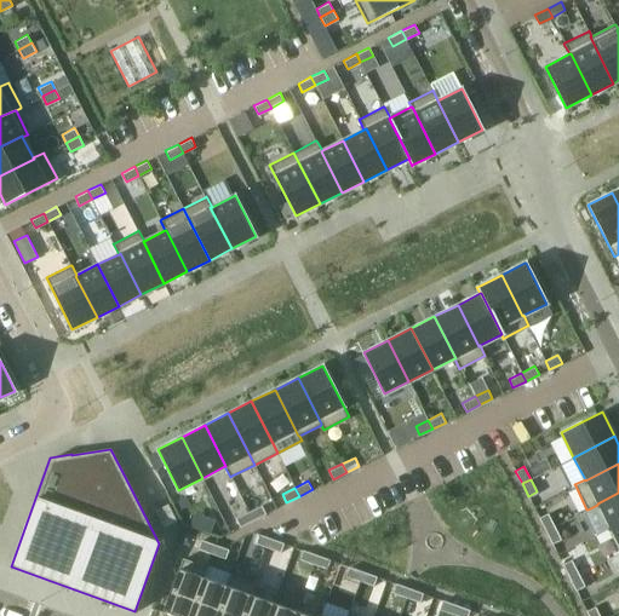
[(618,493),(597,504),(597,505),(609,528),(618,522),(618,493)]
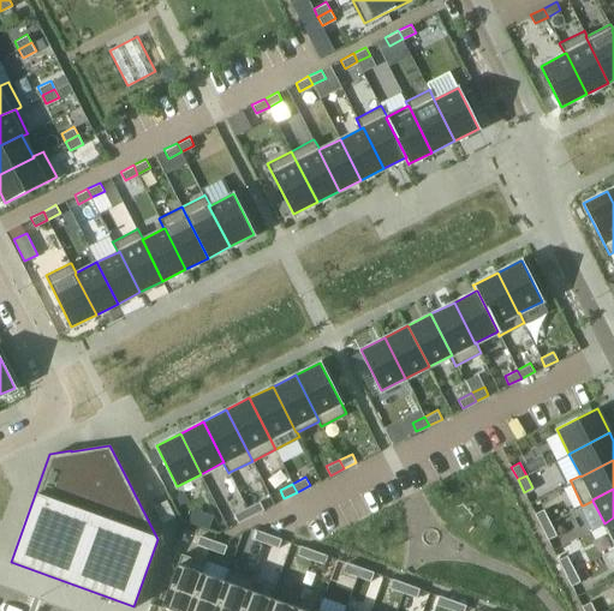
[(156,504),(154,505),(162,522),(176,516),(166,498),(156,504)]
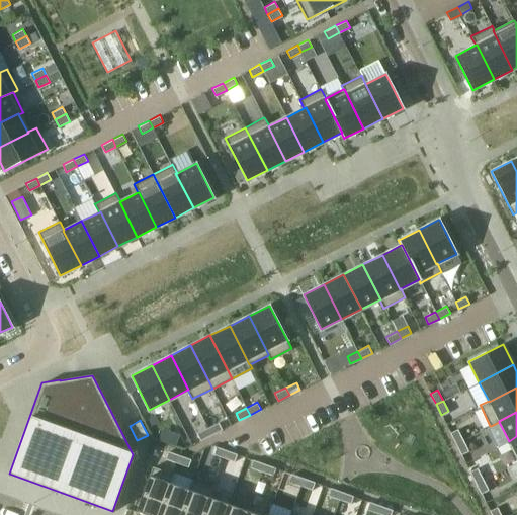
[(219,422),(207,427),(211,434),(222,429),(219,422)]
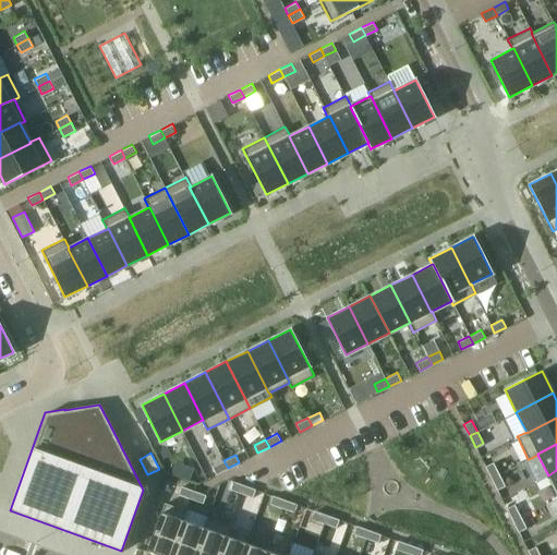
[(223,460),(212,467),(216,474),(228,468),(223,460)]
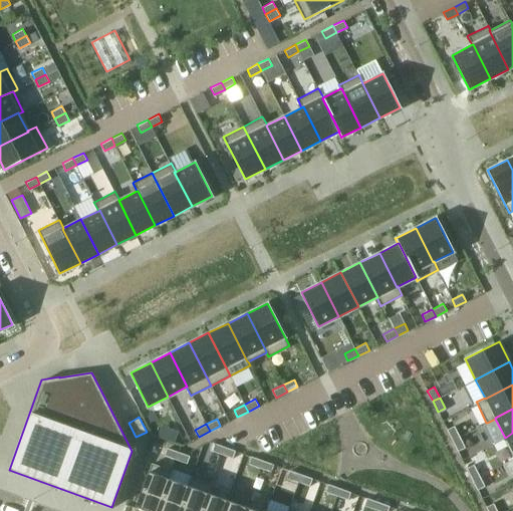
[(454,425),(447,429),(452,440),(459,436),(454,425)]
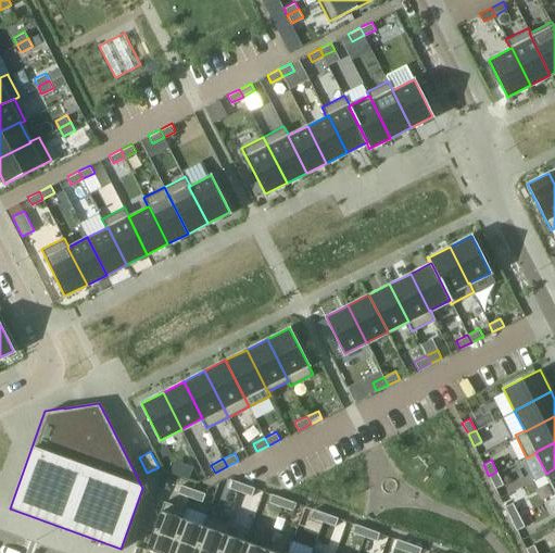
[(177,464),(174,473),(187,477),(189,469),(177,464)]
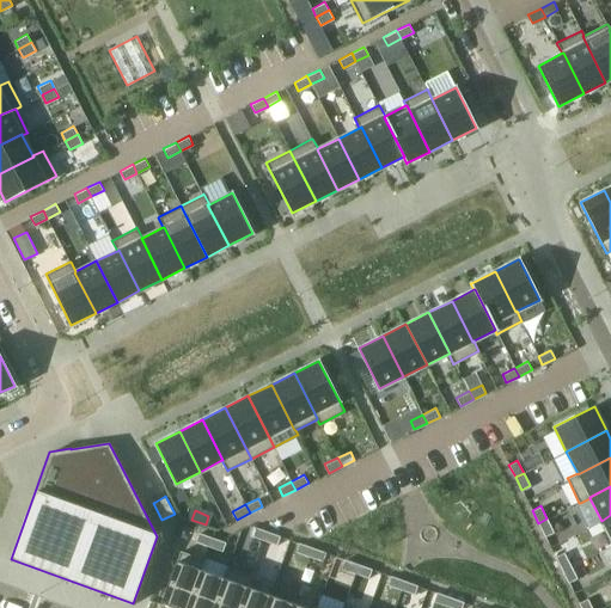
[(547,519),(538,523),(545,536),(554,532),(547,519)]
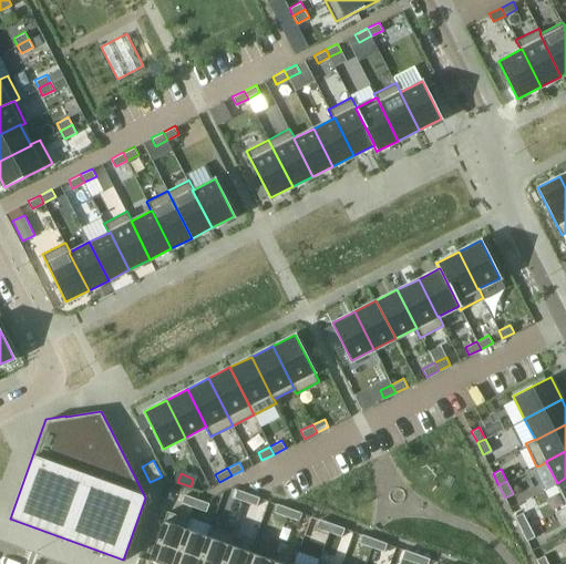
[(234,488),(232,495),(244,500),(247,492),(234,488)]
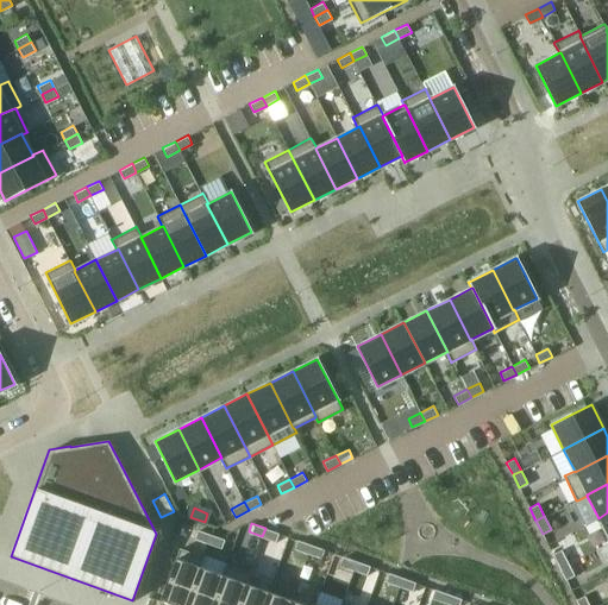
[(265,528),(262,536),(275,541),(279,533),(265,528)]
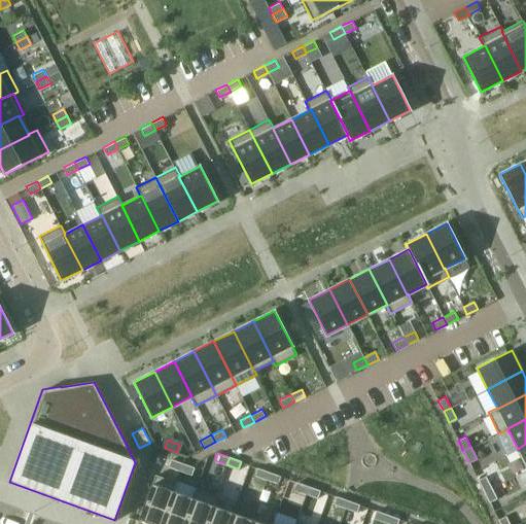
[(171,458),(168,466),(180,470),(182,462),(171,458)]
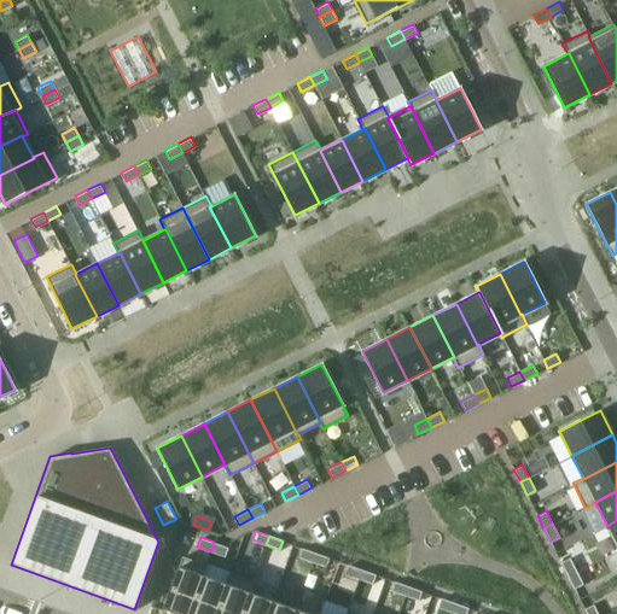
[(214,542),(211,551),(225,556),(228,547),(214,542)]
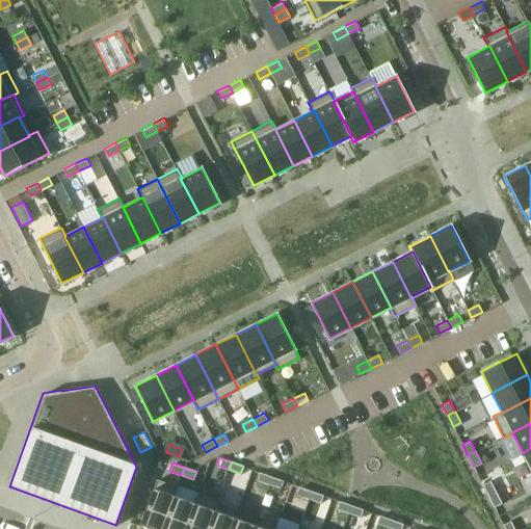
[(260,472),(257,479),(268,483),(271,476),(260,472)]
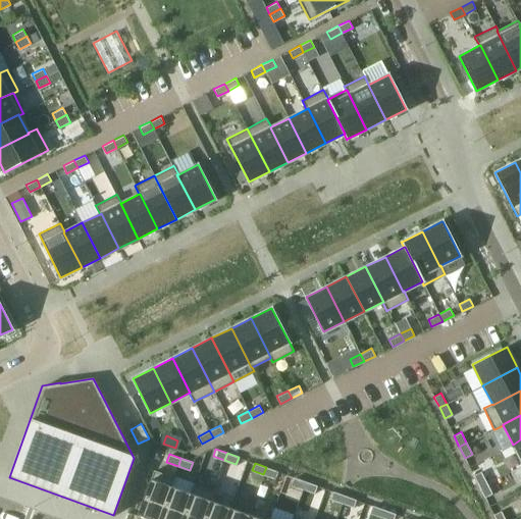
[(266,467),(263,474),(275,478),(277,471),(266,467)]
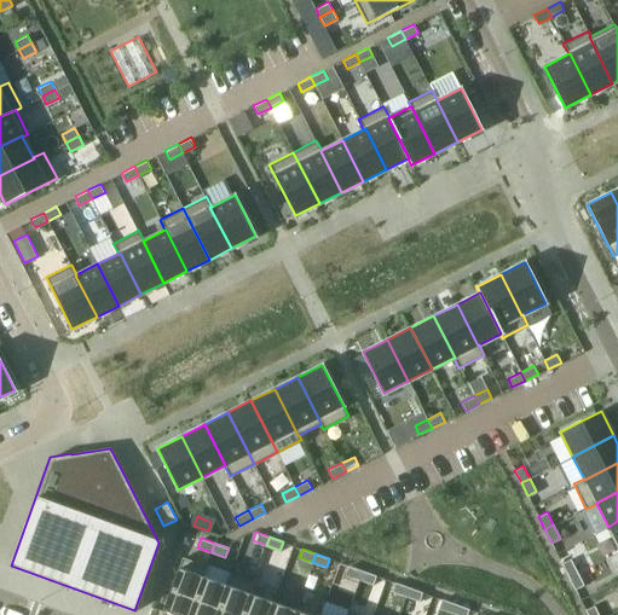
[(183,557),(163,610),(175,614),(188,614),(202,576),(203,576),(207,566),(183,557)]
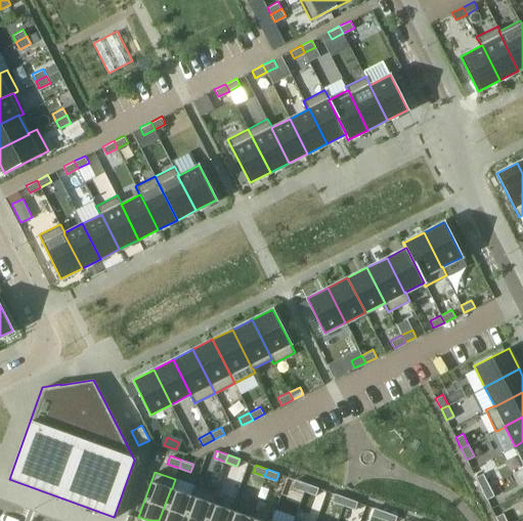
[(483,473),(475,476),(481,487),(488,484),(483,473)]
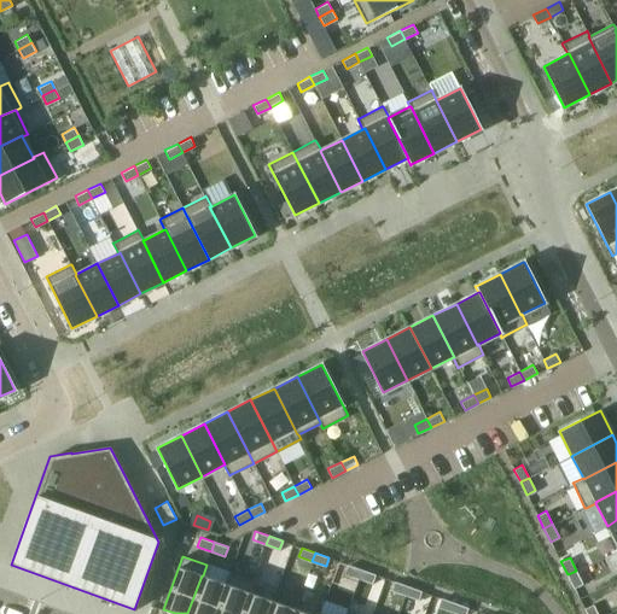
[(348,563),(344,573),(359,578),(361,568),(348,563)]
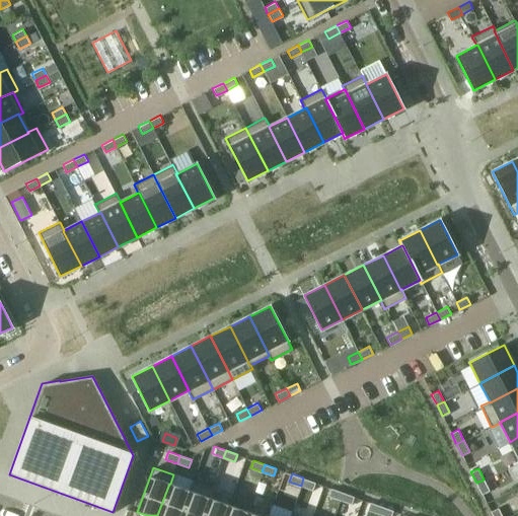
[(303,477),(301,486),(312,490),(315,483),(303,477)]
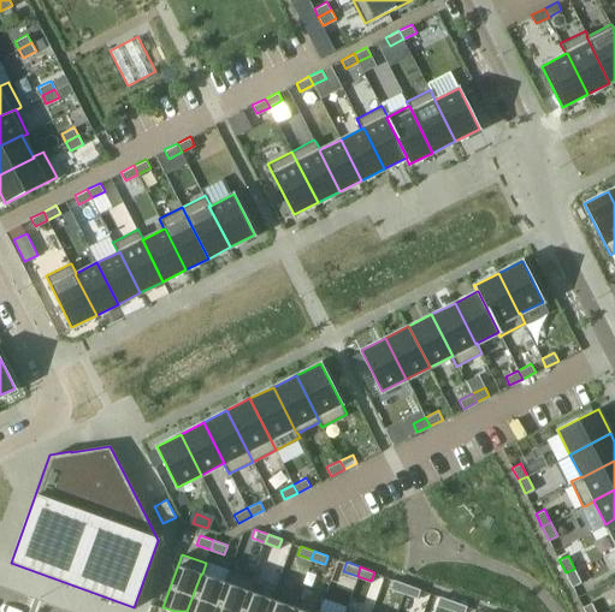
[(574,569),(566,572),(572,586),(580,581),(574,569)]
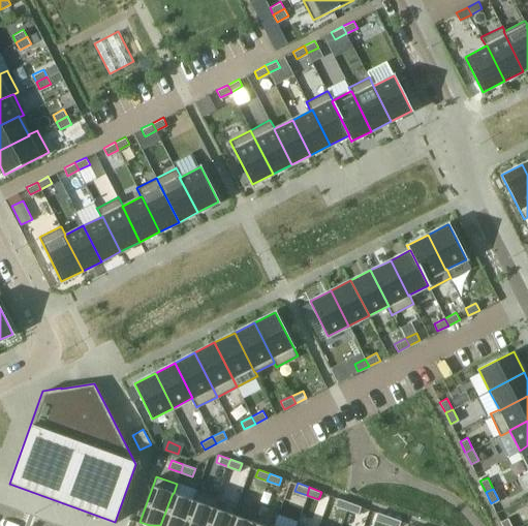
[(192,500),(183,525),(205,525),(213,507),(216,498),(196,491),(195,491),(192,500)]
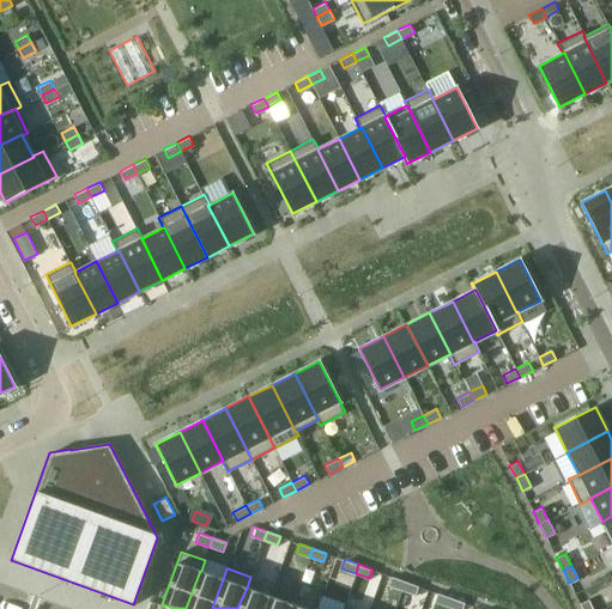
[(200,571),(186,608),(212,608),(223,579),(201,571),(200,571)]
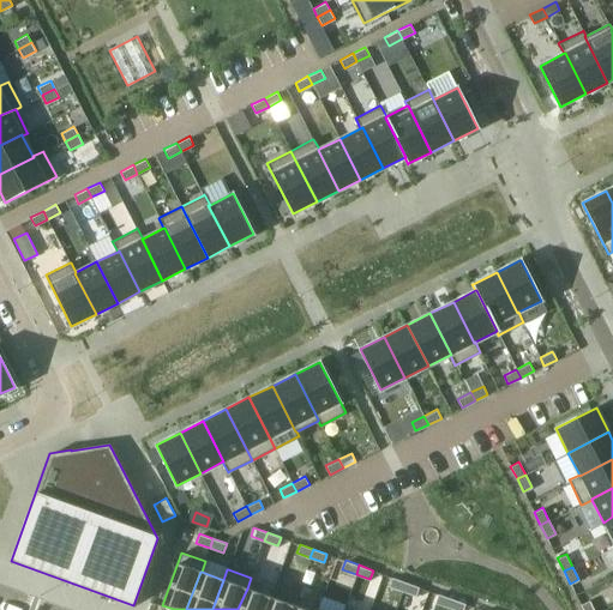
[(391,577),(389,586),(402,591),(406,581),(391,577)]
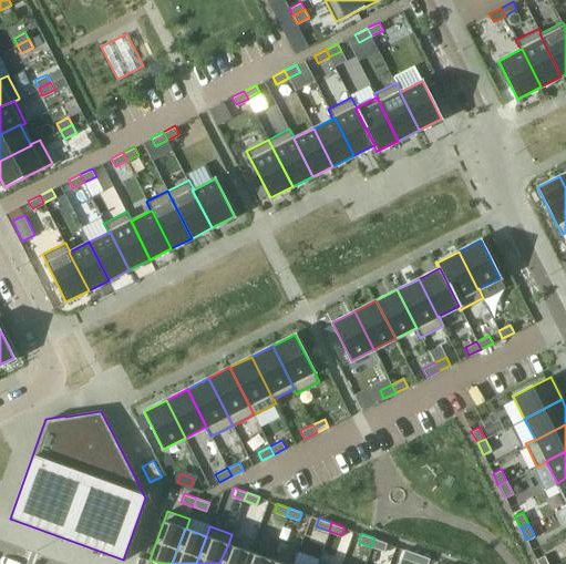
[(374,537),(371,546),(383,551),(387,542),(374,537)]
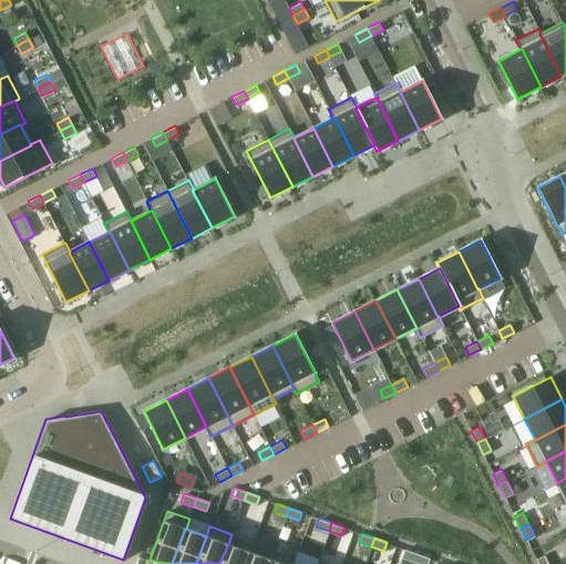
[(228,544),(219,563),(244,563),(249,552),(228,544)]
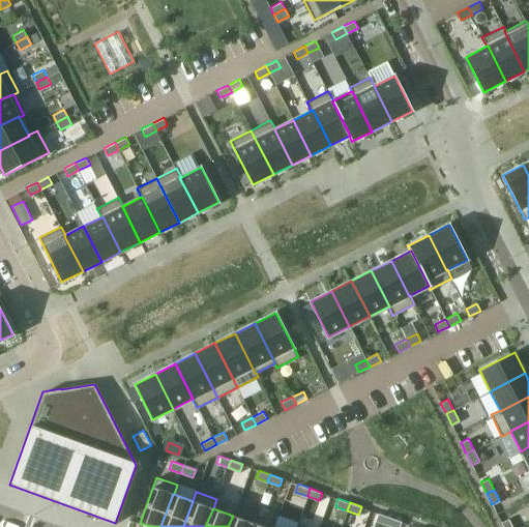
[(378,513),(375,521),(387,525),(389,517),(378,513)]
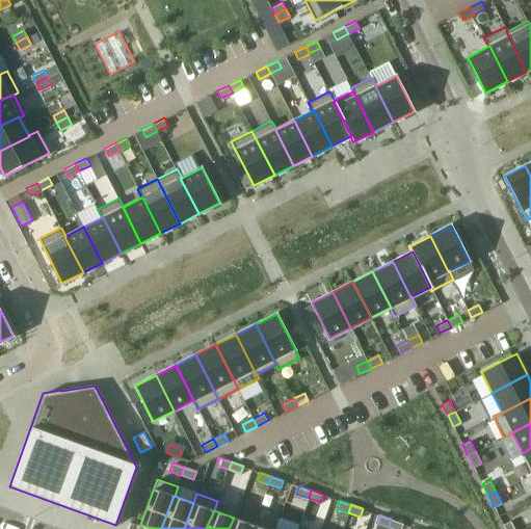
[(251,528),(254,525),(253,525),(234,518),(229,528),(251,528)]
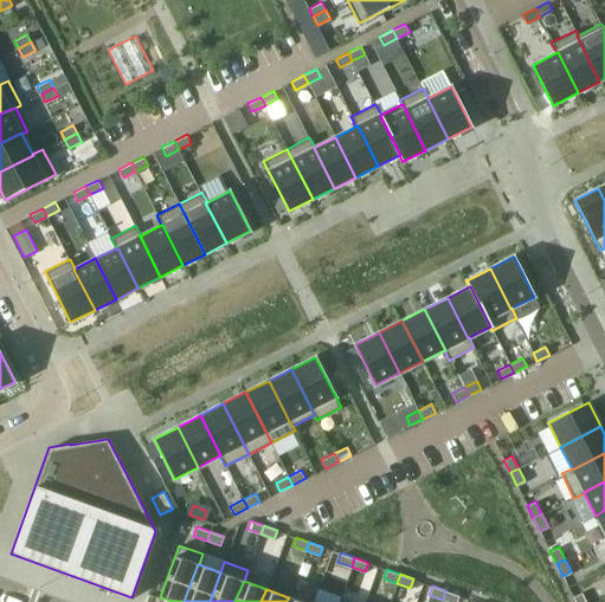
[(445,590),(443,600),(450,601),(456,601),(459,595),(445,590)]
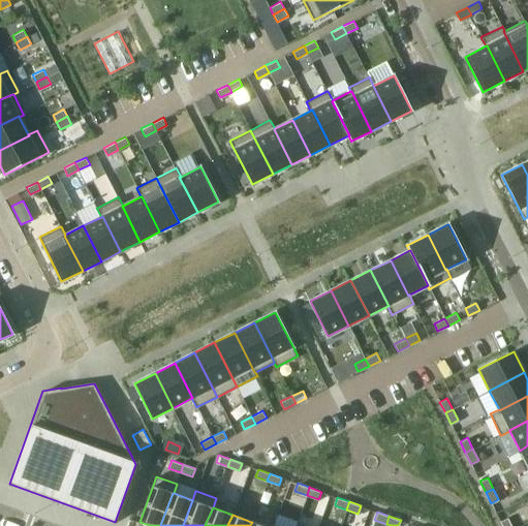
[(252,522),(250,525),(272,525),(274,524),(253,517),(251,522),(252,522)]
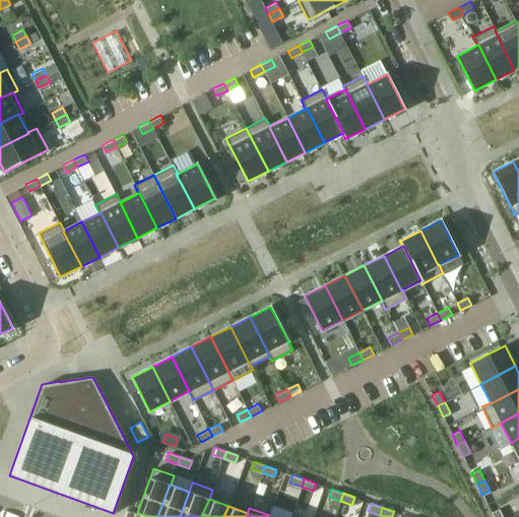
[(503,516),(499,508),(492,512),(494,516),(503,516)]
